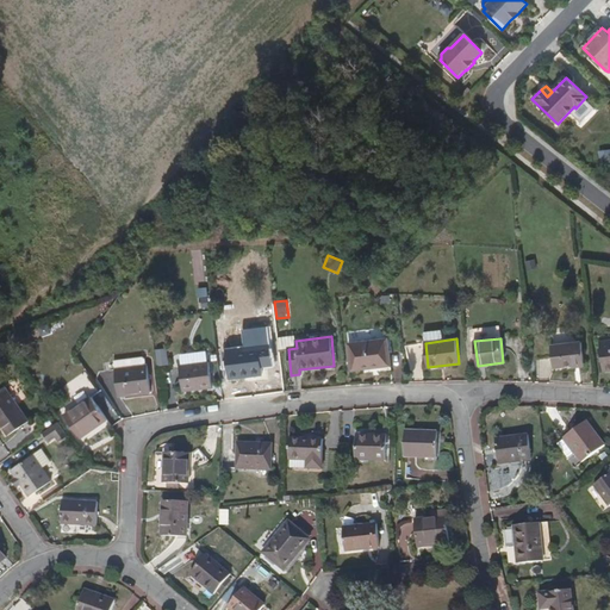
[(387,340),(349,344),(353,371),(390,366),(387,340)]
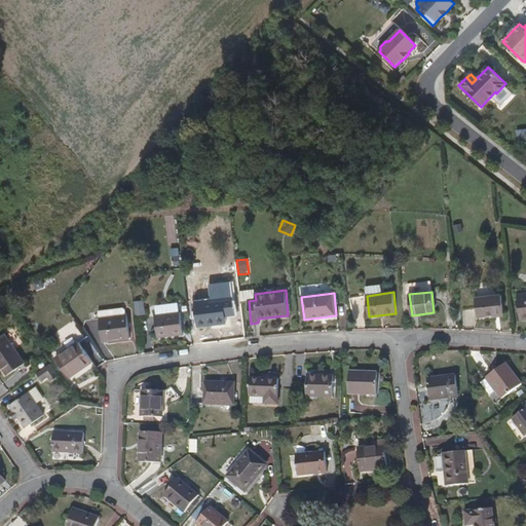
[(525,294),(517,295),(521,320),(525,318),(525,294)]
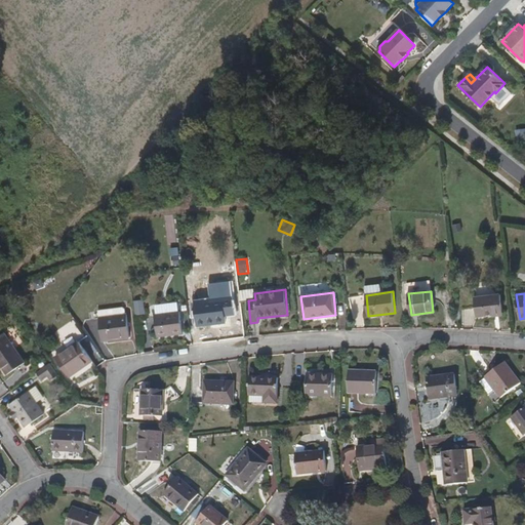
[(500,295),(475,298),(477,317),(502,314),(500,295)]
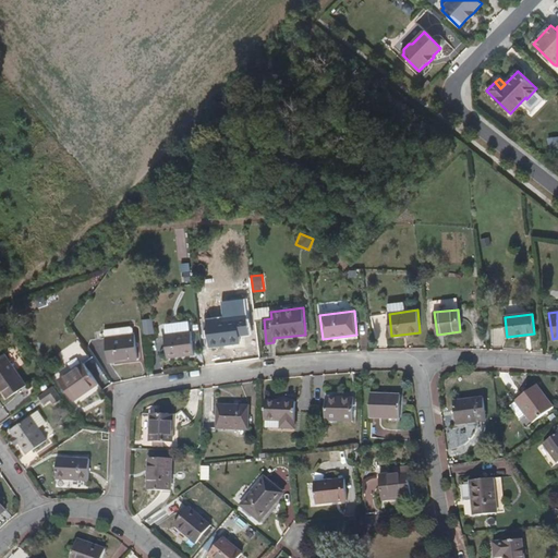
[(142,318),(144,335),(155,334),(153,317),(142,318)]
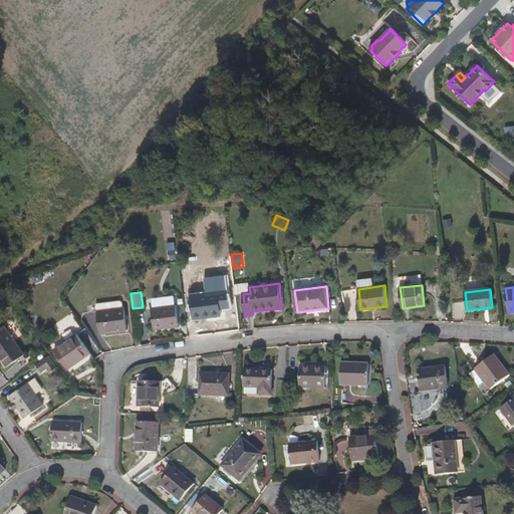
[(218,292),(191,295),(194,320),(221,316),(218,292)]
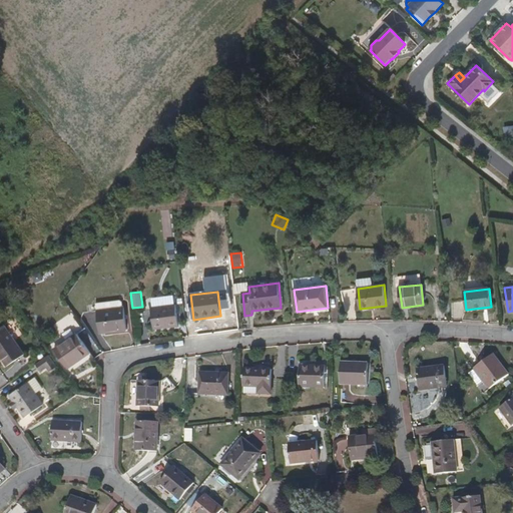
[(121,301),(97,304),(100,333),(126,330),(124,308),(122,308),(122,302),(121,301)]
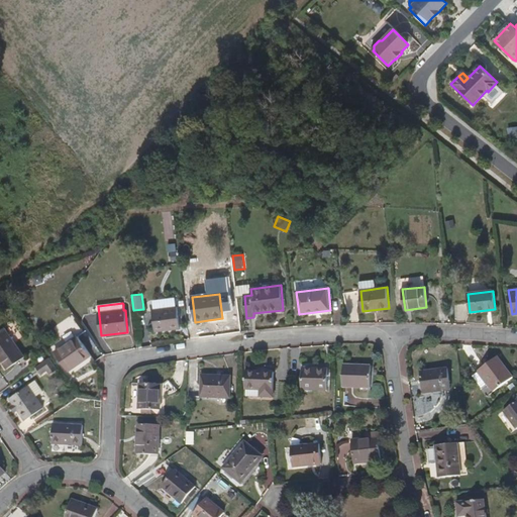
[(178,307),(152,310),(156,331),(180,328),(178,307)]
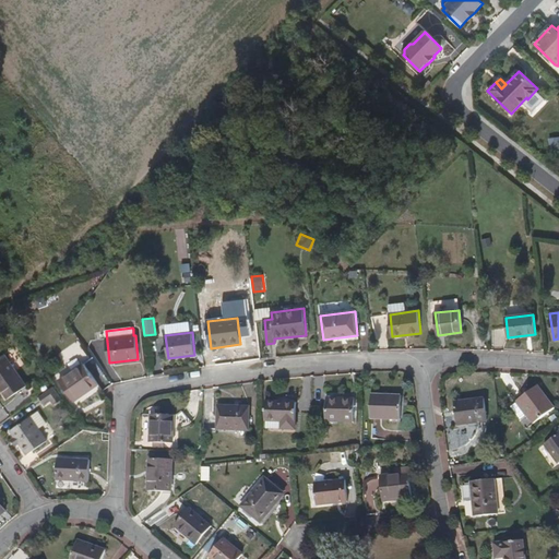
[(71,345),(84,364),(93,357),(81,339),(71,345)]
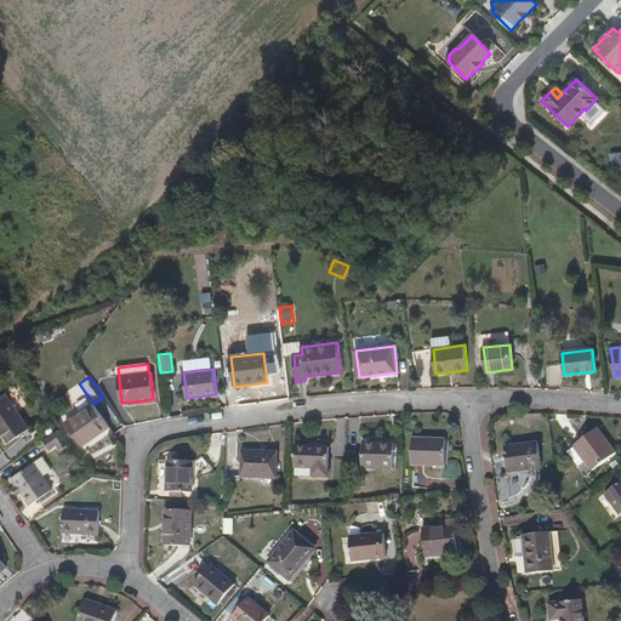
[(5,394),(0,398),(0,431),(9,443),(30,428),(5,394)]
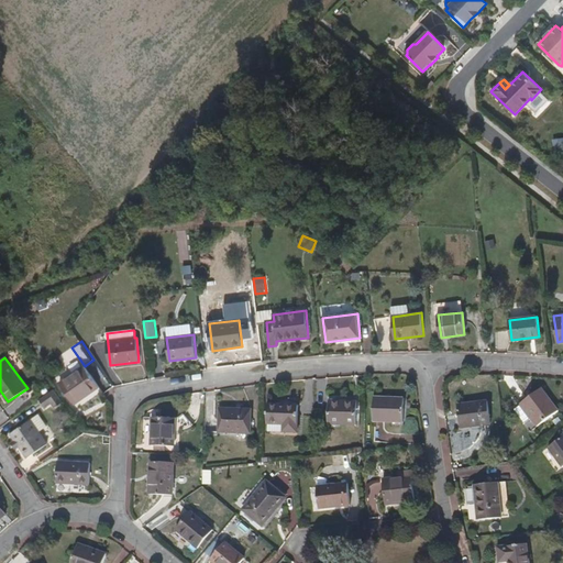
[(99,388),(85,366),(59,384),(75,405),(99,388)]
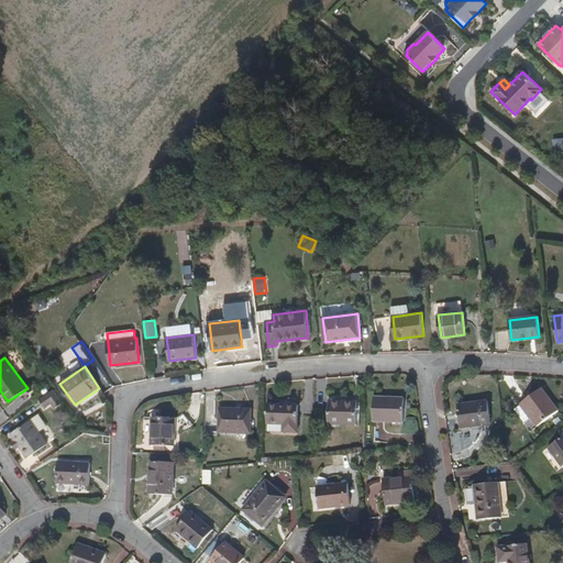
[(541,389),(521,405),(538,428),(559,411),(541,389)]
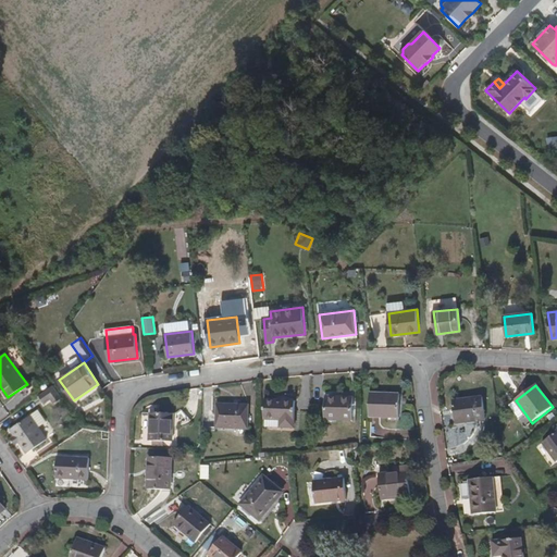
[(54,404),(62,398),(53,386),(39,396),(45,404),(51,399),(54,404)]
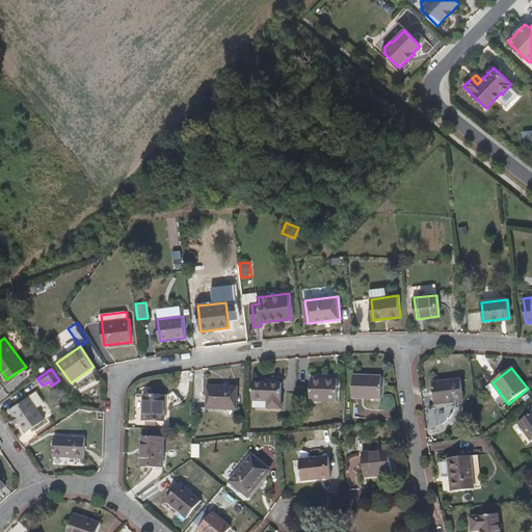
[(381,377),(353,376),(353,398),(381,399),(381,377)]
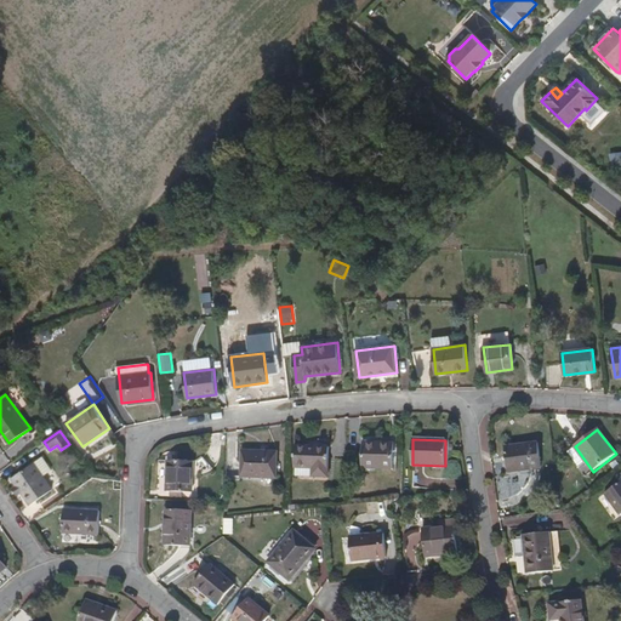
[(394,445),(364,444),(363,469),(393,471),(394,445)]
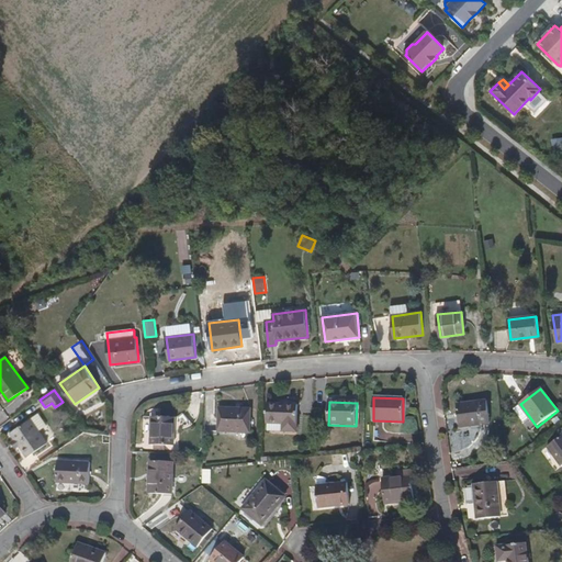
[(486,402),(457,406),(460,428),(490,425),(486,402)]
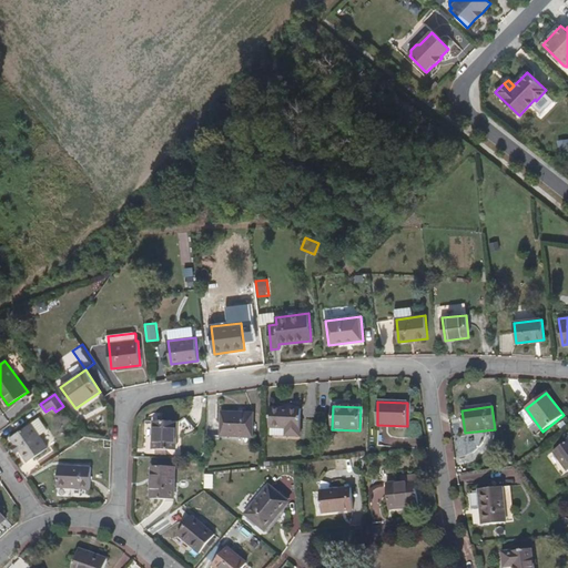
[(303,409),(271,408),(270,428),(286,429),(285,436),(302,437),(303,409)]
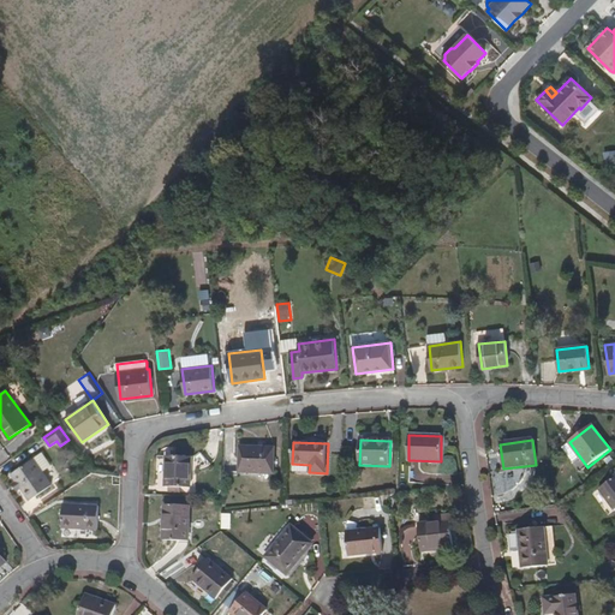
[(587,467),(569,442),(561,448),(579,473),(587,467)]
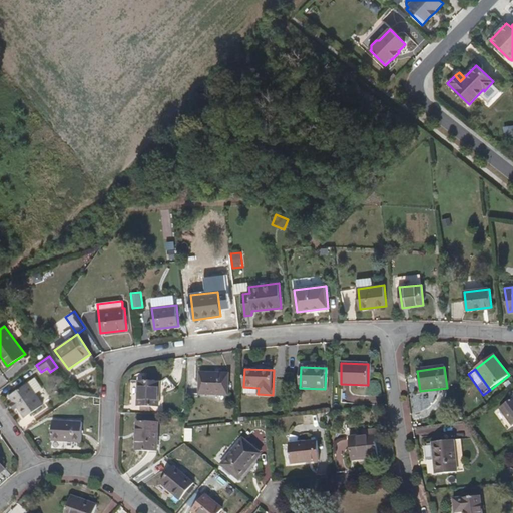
[(229,375),(200,373),(199,394),(228,395),(229,375)]
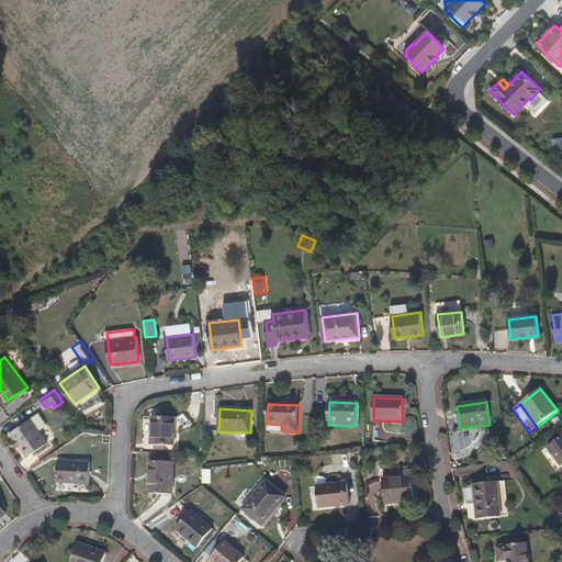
[(173,419),(173,417),(153,417),(152,447),(172,448),(173,431),(176,431),(179,430),(182,429),(186,428),(189,427),(191,426),(182,414),(181,415),(180,416),(179,417),(178,418),(177,418),(176,419),(175,419),(173,419)]
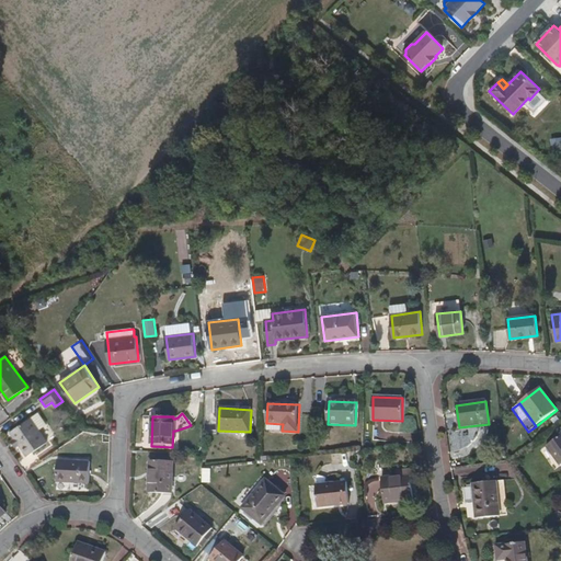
[(31,418),(10,432),(27,456),(48,442),(31,418)]
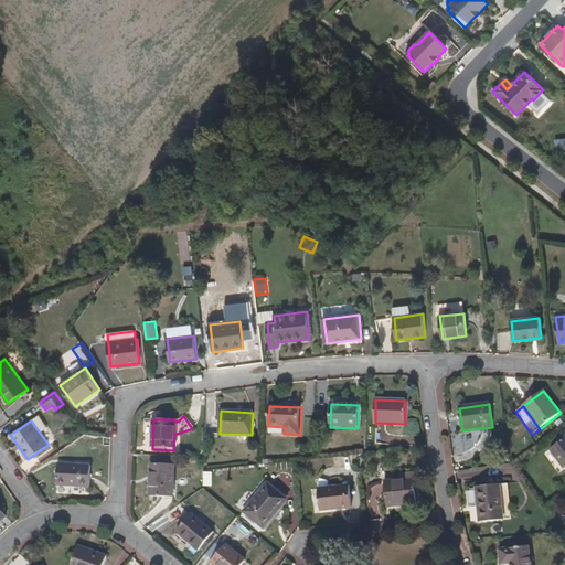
[(564,439),(551,450),(564,469),(564,439)]
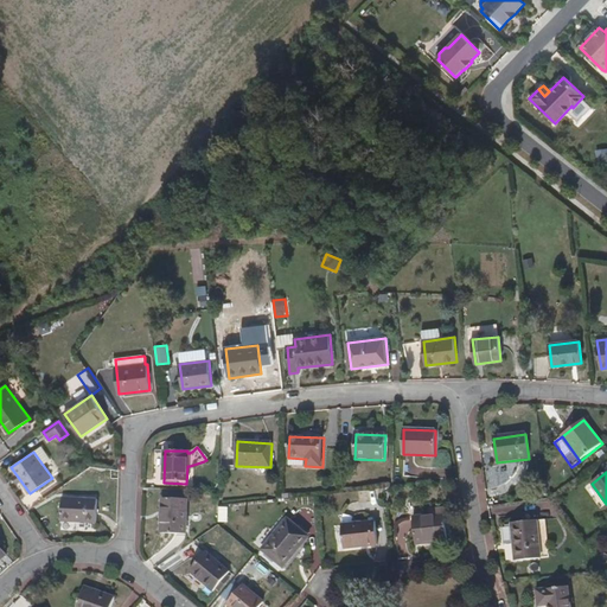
[(587,487),(599,505),(604,502),(592,485),(587,487)]
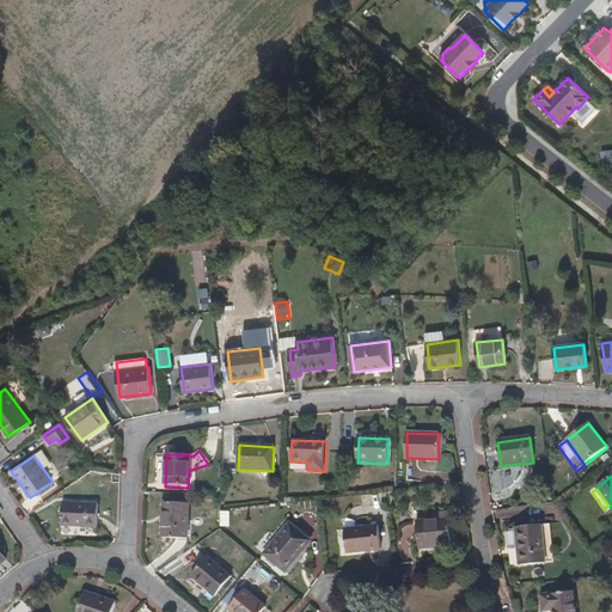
[(98,505),(65,503),(62,526),(97,527),(98,505)]
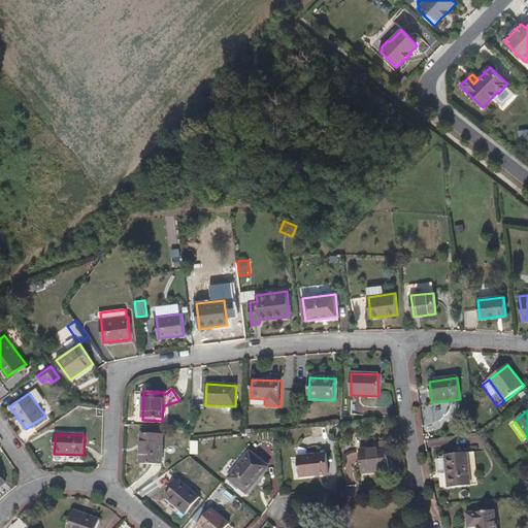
[(141,434),(140,464),(163,465),(163,435),(141,434)]
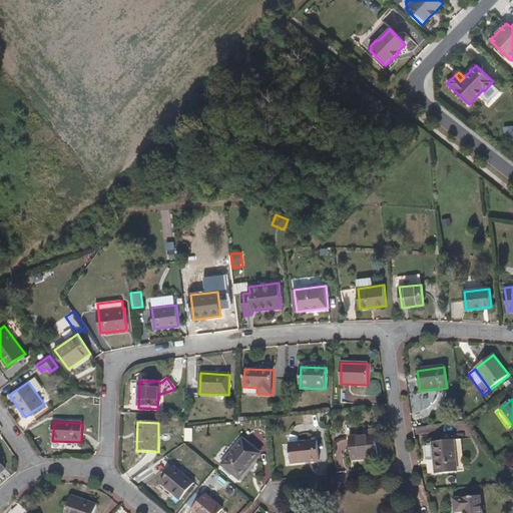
[(376,435),(349,438),(351,461),(379,458),(376,435)]
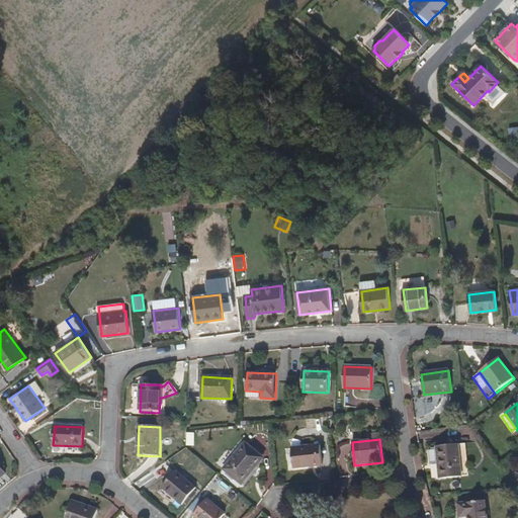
[(341,480),(353,478),(348,441),(336,443),(341,480)]
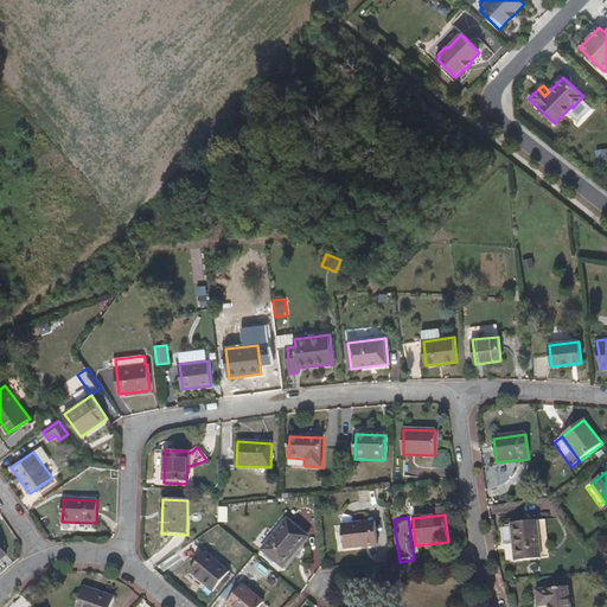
[(287,519),(262,550),(283,568),(310,537),(287,519)]
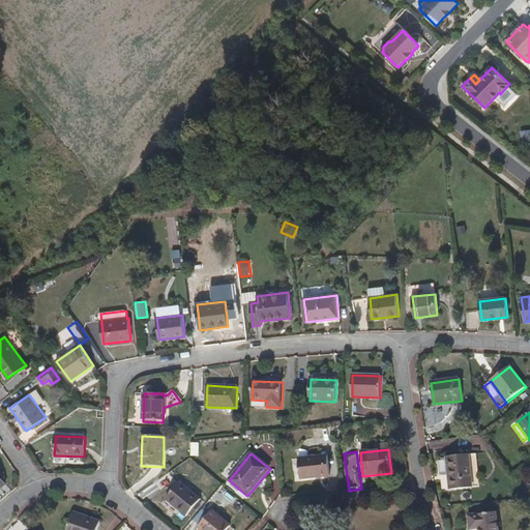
[(327,455),(298,459),(301,479),(329,476),(327,455)]
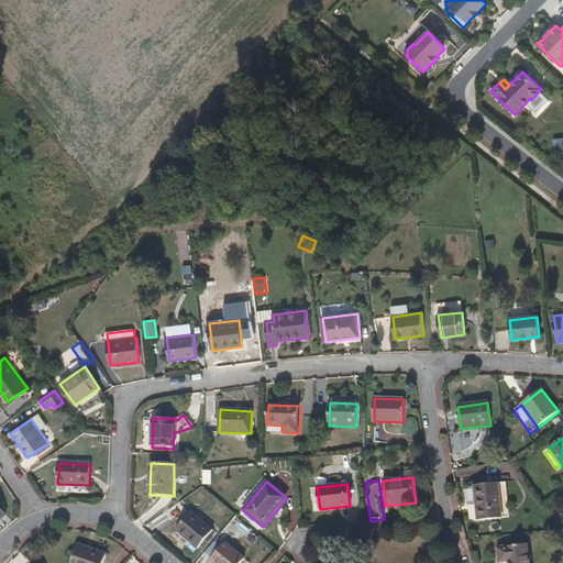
[(498,484),(474,486),(478,521),(503,518),(498,484)]
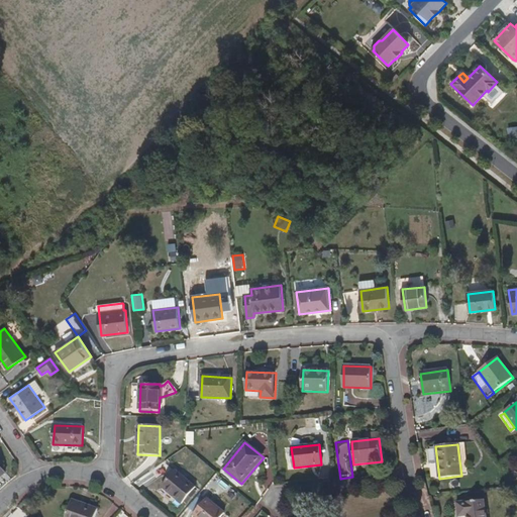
[(176,471),(162,487),(182,504),(196,487),(176,471)]
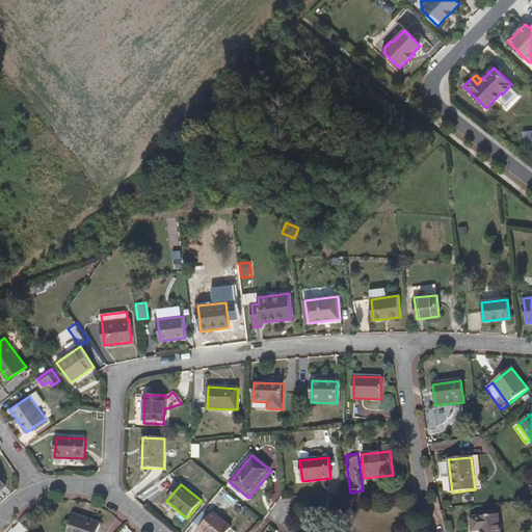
[(212,512),(198,529),(202,531),(228,531),(232,528),(212,512)]
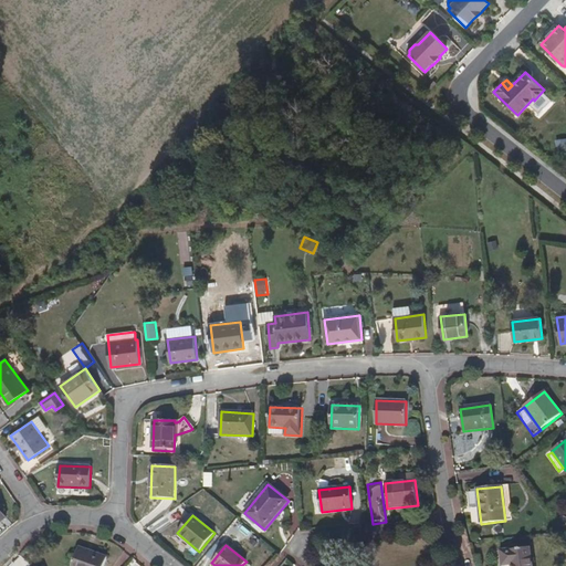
[(79,547),(72,565),(103,565),(107,557),(79,547)]
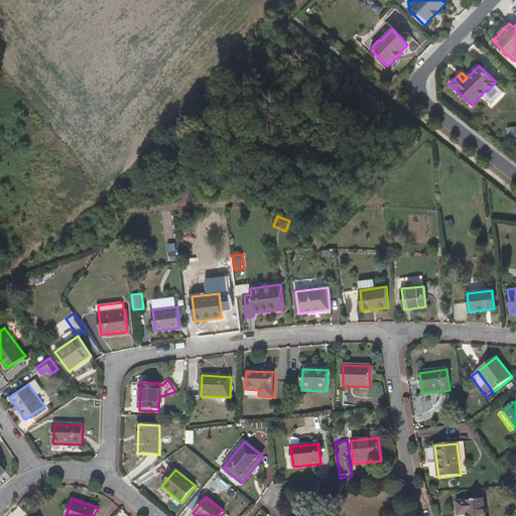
[(457,502),(458,515),(461,515),(467,515),(485,515),(484,499),(457,502)]
